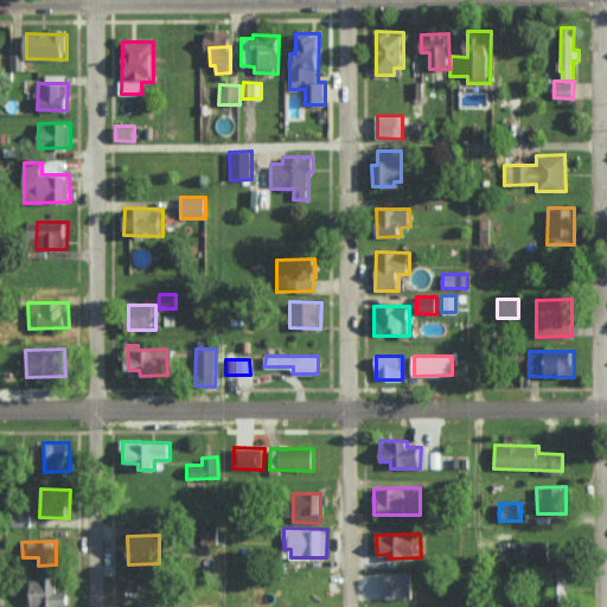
[(524,562),(549,561),(549,541),(523,541),(524,562)]
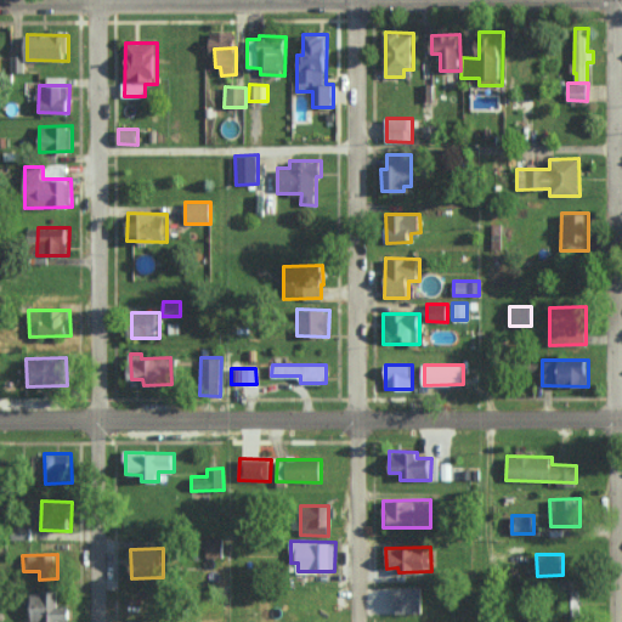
[(397,614),(424,612),(423,587),(396,587),(397,614)]
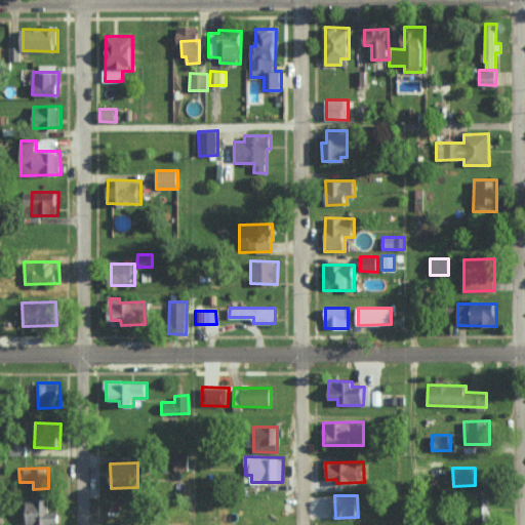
[(49,498),(27,499),(28,524),(52,524),(61,524),(61,511),(50,511),(49,498)]
